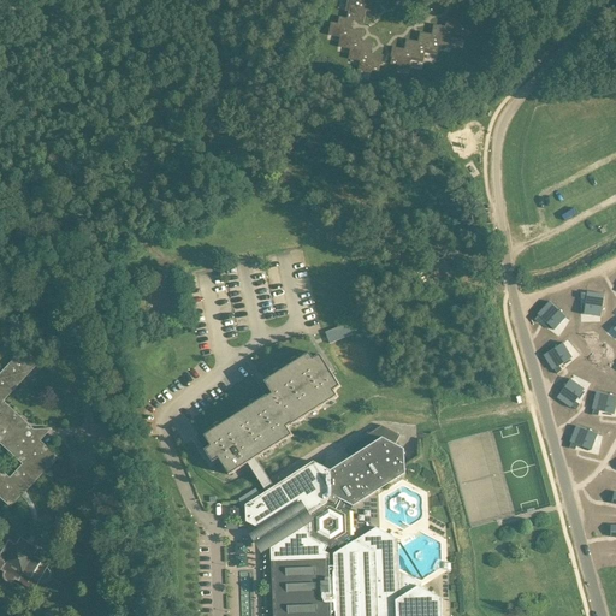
[(357,0),(354,0),(347,0),(345,11),(348,12),(347,18),(339,17),(338,24),(331,22),(329,35),(341,37),(338,47),(350,49),(349,59),(360,61),(359,71),(371,73),(372,71),(379,72),(380,65),(381,65),(383,55),(371,53),(373,43),(361,41),(362,31),(351,29),(353,22),(363,23),(366,11),(375,13),(378,1),(388,4),(388,0),(357,0)]
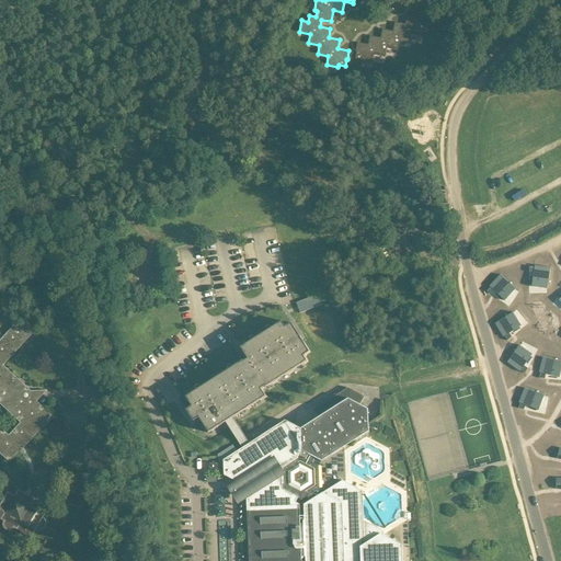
[(357,43),(356,52),(357,53),(355,58),(362,59),(362,63),(373,65),(375,55),(386,57),(387,48),(398,50),(400,42),(410,44),(412,35),(423,37),(425,25),(419,24),(420,18),(408,15),(405,24),(395,22),(393,31),(382,29),(380,38),(370,36),(368,45),(357,43)]
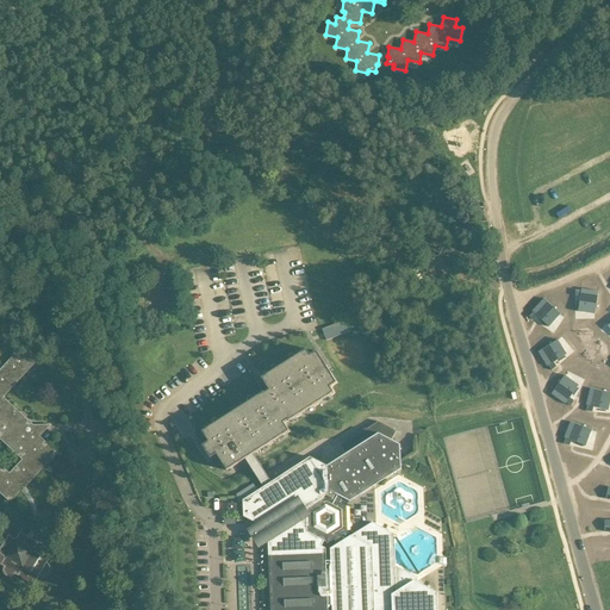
[(580,291),(574,290),(574,297),(580,297),(578,312),(596,315),(598,292),(582,290),(580,291)]
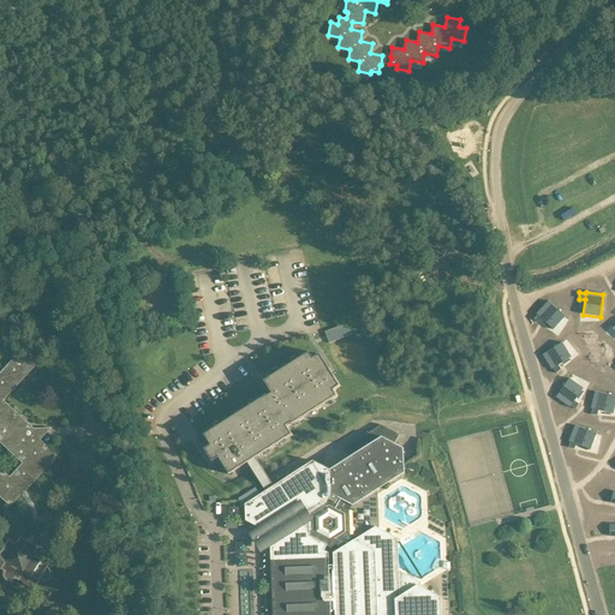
[(549,300),(536,314),(537,315),(533,320),(539,323),(542,320),(554,330),(566,317),(549,300)]
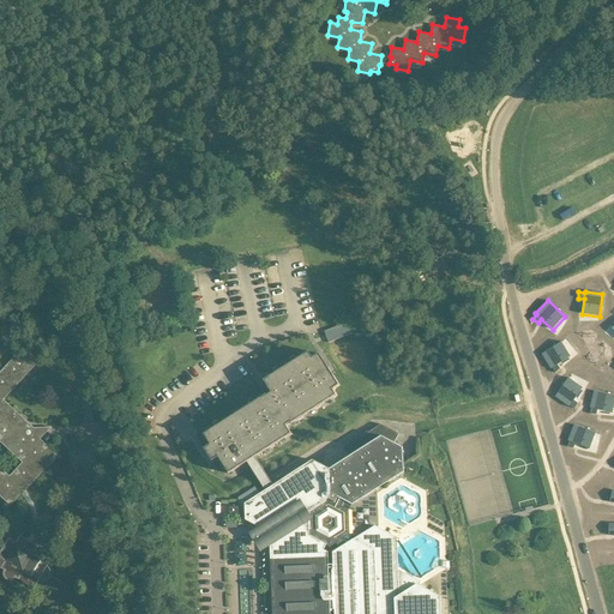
[(575,321),(557,331),(564,344),(572,339),(577,348),(585,343),(575,321)]
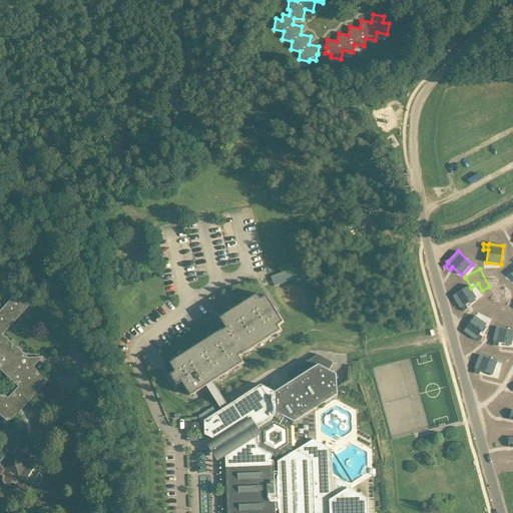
[(273,277),(276,286),(295,279),(291,270),(273,277)]
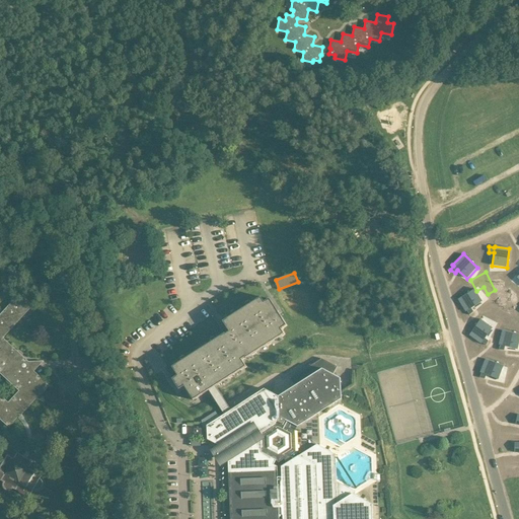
[(451,289),(452,296),(468,292),(466,285),(451,289)]
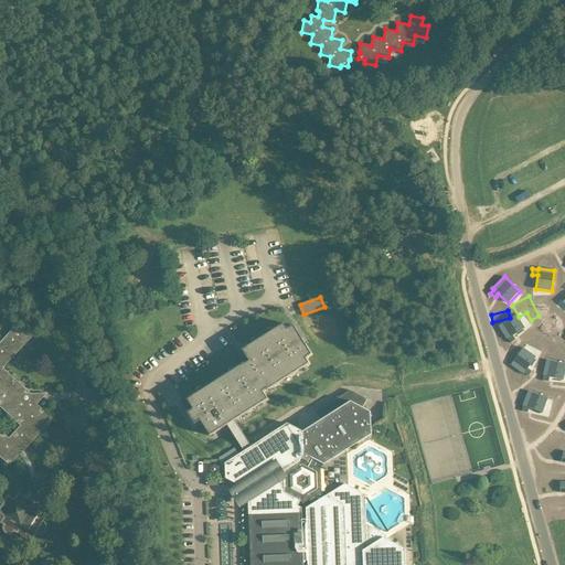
[(564,316),(562,310),(547,318),(552,326),(564,317),(564,316)]
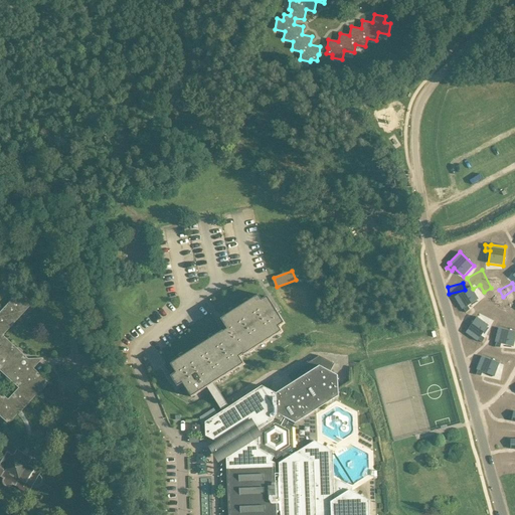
[(471,287),(454,297),(462,310),(463,309),(466,313),(470,310),(468,306),(479,299),(471,287)]
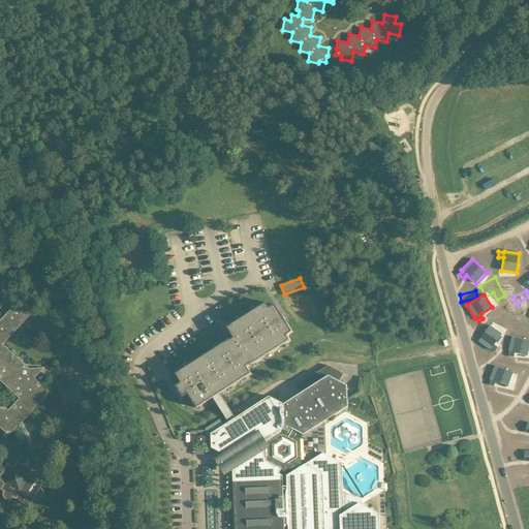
[(496,311),(510,303),(506,296),(492,303),(496,311)]
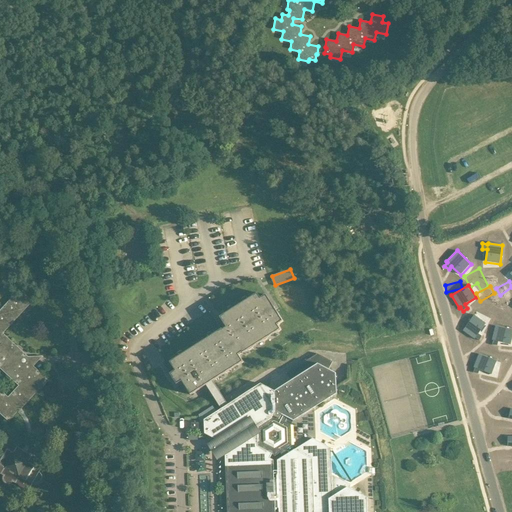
[(20,411),(20,410),(48,381),(33,367),(27,362),(27,357),(3,334),(33,302),(20,290),(0,311),(0,368),(19,386),(8,397),(0,389),(0,413),(8,422),(17,412),(19,410),(20,411)]
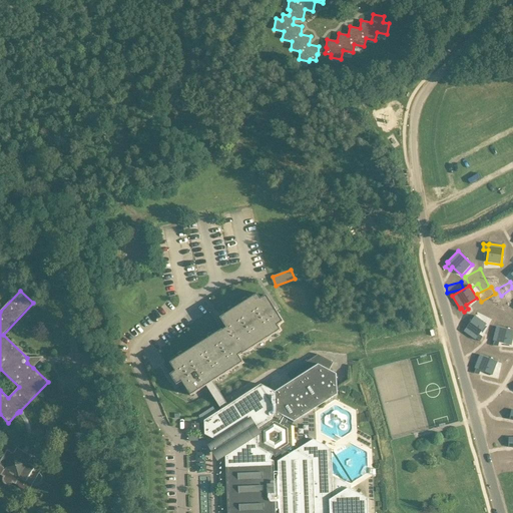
[(182,382),(191,396),(206,386),(221,410),(204,421),(205,435),(214,440),(207,444),(213,455),(217,461),(225,456),(227,512),(276,512),(275,461),(271,459),(273,456),(276,457),(281,454),(284,458),(278,461),(280,512),(367,512),(367,494),(351,486),(348,484),(333,476),(332,454),(332,449),(314,440),(296,451),(290,454),(287,450),(293,446),(292,426),(286,423),(288,419),(294,422),(338,394),(337,389),(336,374),(330,371),(334,363),(319,355),(287,375),(291,382),(276,392),(264,386),(262,385),(228,406),(223,398),(213,382),(243,363),(239,356),(242,354),(243,355),(282,331),(278,326),(284,322),(280,316),(271,302),(267,296),(263,299),(262,299),(258,294),(220,318),(226,329),(223,331),(222,330),(170,363),(175,372),(170,375),(172,378),(177,385),(181,383),(182,382)]
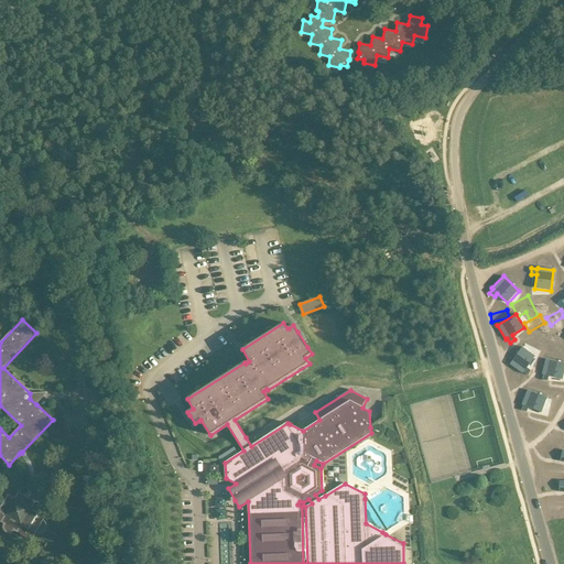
[(534,351),(540,361),(549,356),(543,346),(534,351)]
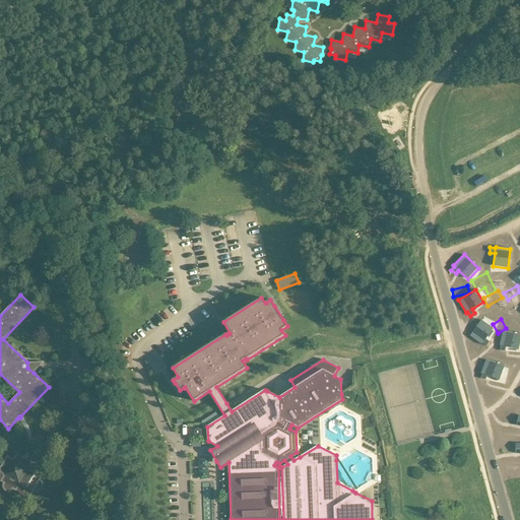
[(482,344),(486,346),(490,341),(486,339),(494,328),(481,320),(469,336),(482,344)]
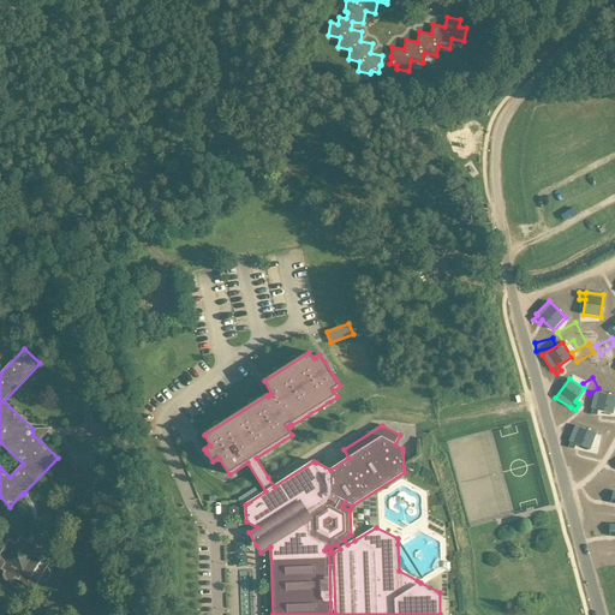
[(614,415),(614,407),(614,395),(595,392),(591,408),(592,410),(590,415),(597,416),(598,411),(614,415)]
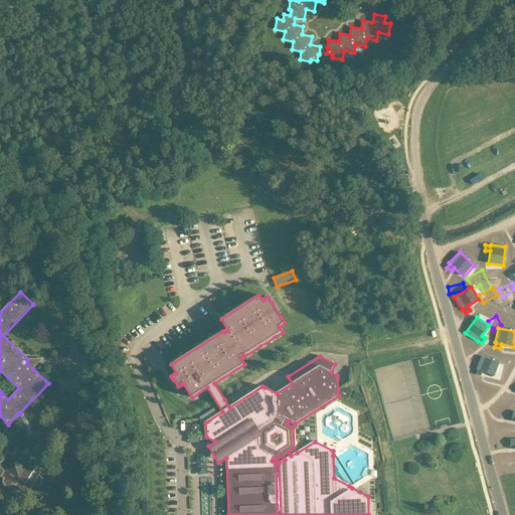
[(464,348),(466,357),(480,355),(478,345),(464,348)]
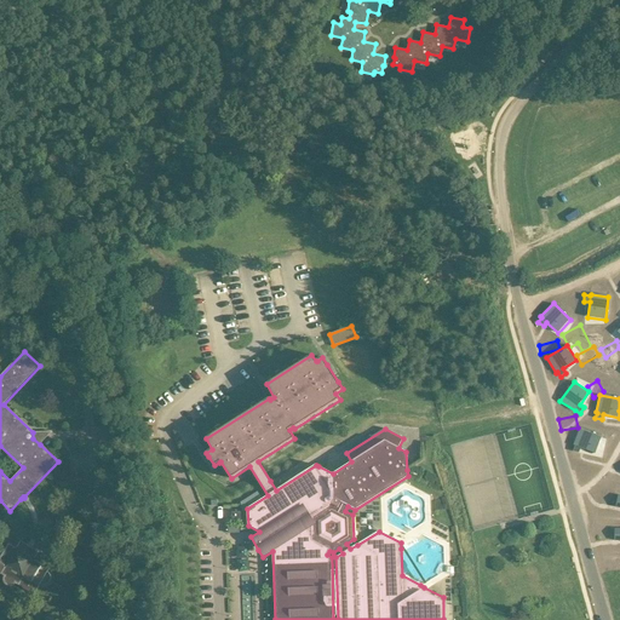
[(619,419),(602,428),(607,438),(619,432),(619,419)]
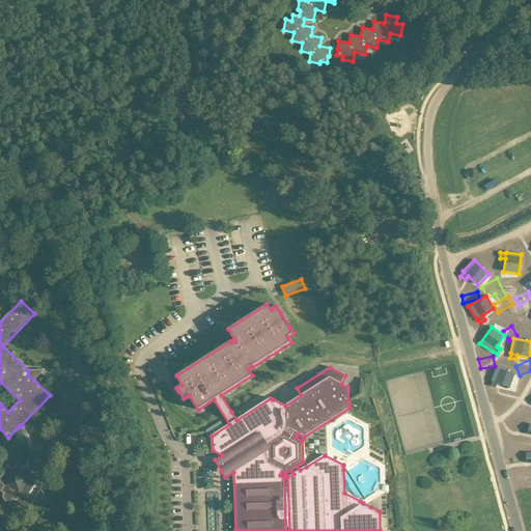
[(491,382),(492,382),(490,387),(496,388),(498,384),(510,389),(515,374),(497,367),(491,382)]
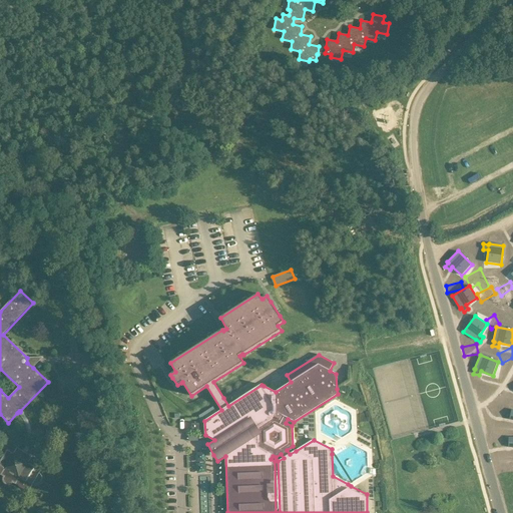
[(472,379),(473,389),(488,388),(488,379),(472,379)]
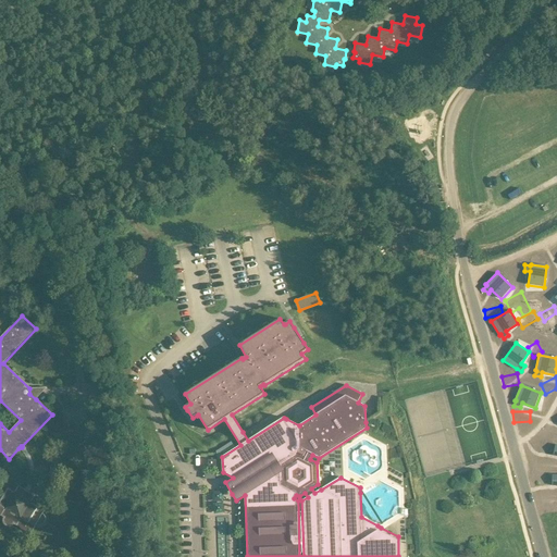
[(31,534),(35,527),(28,523),(38,507),(45,511),(49,504),(28,491),(31,490),(31,489),(32,485),(32,484),(33,482),(33,481),(34,479),(34,477),(34,474),(34,472),(34,470),(34,468),(34,467),(33,463),(33,462),(33,460),(32,459),(31,457),(29,455),(29,454),(28,453),(27,450),(22,446),(22,447),(21,446),(19,448),(24,453),(25,455),(26,457),(27,459),(28,460),(28,461),(29,463),(29,465),(29,466),(31,468),(31,470),(31,472),(31,474),(29,478),(29,480),(29,481),(28,483),(27,485),(27,487),(26,490),(5,477),(0,485),(8,490),(0,502),(0,515),(3,518),(3,519),(2,520),(2,521),(3,522),(3,523),(3,524),(4,525),(5,525),(5,527),(7,527),(8,527),(9,527),(10,527),(11,527),(12,527),(13,525),(14,524),(31,534)]
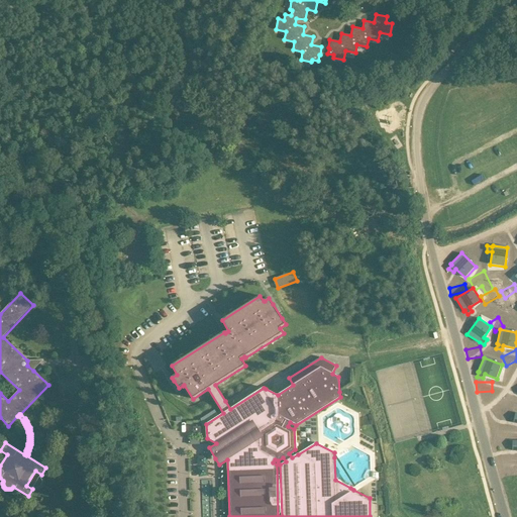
[(490,424),(493,434),(505,430),(502,421),(490,424)]
